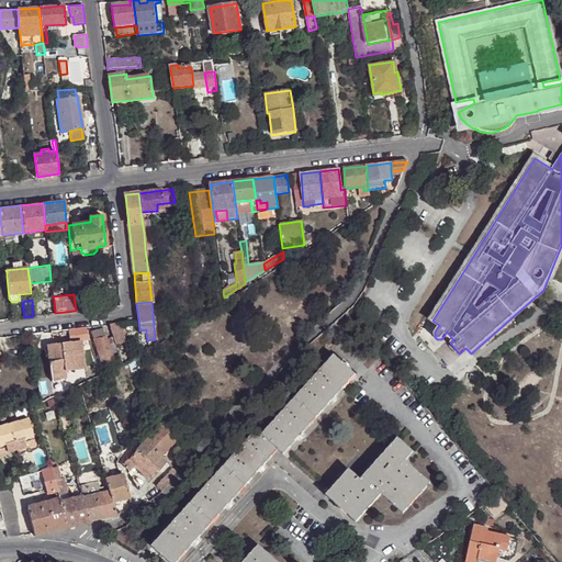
[(121,323),(108,324),(112,336),(114,343),(124,340),(121,323)]
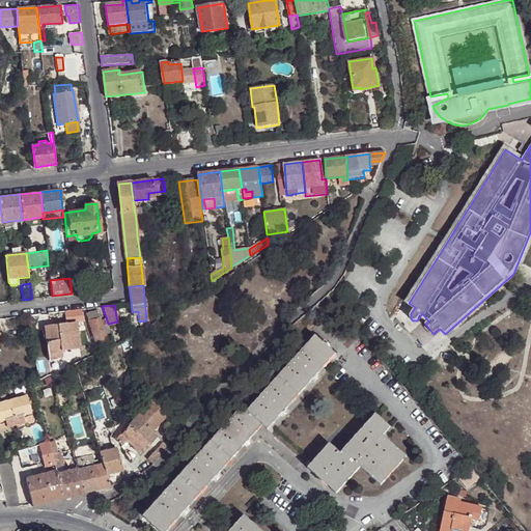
[(105,333),(101,318),(98,310),(86,313),(95,342),(107,339),(105,333)]
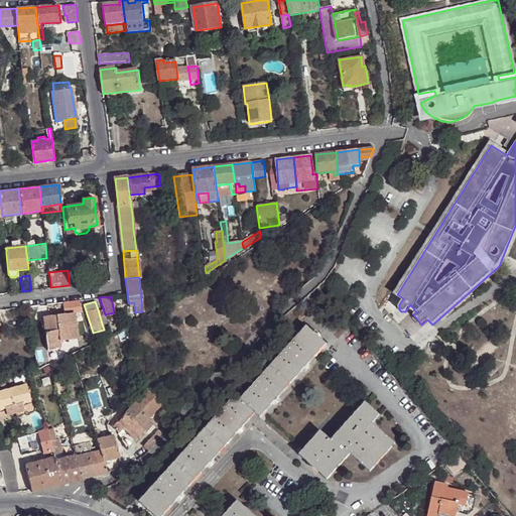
[(105,314),(103,308),(98,309),(102,324),(107,323),(105,314)]
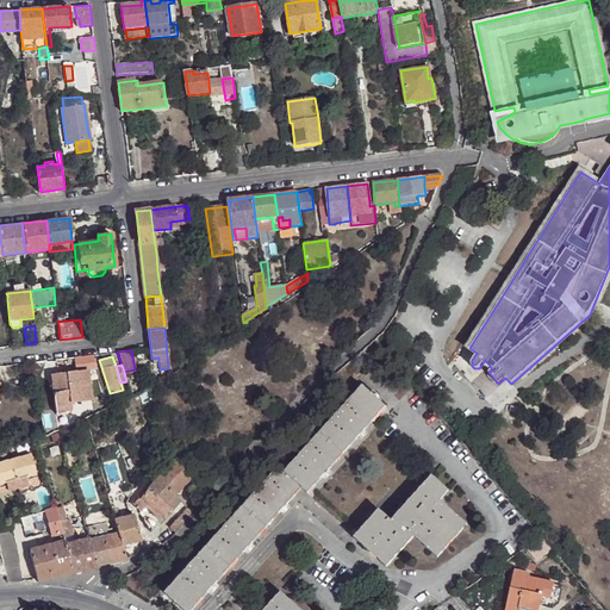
[(55,391),(51,391),(55,411),(70,410),(70,403),(92,399),(87,368),(54,373),(55,391)]
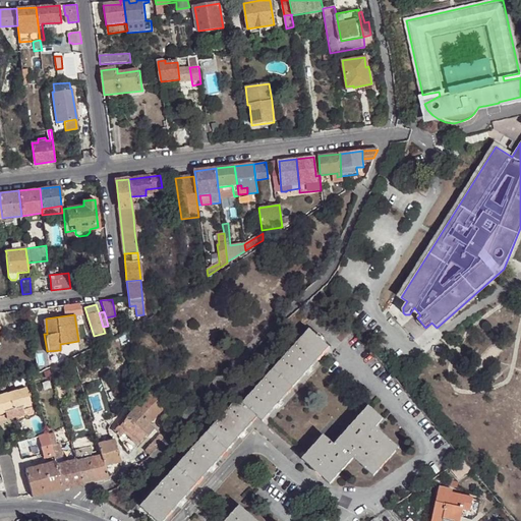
[(323,340),(319,336),(310,329),(244,403),(239,398),(141,507),(156,520),(165,520),(197,485),(228,451),(258,417),(264,421),(294,388),(331,347),(323,340)]
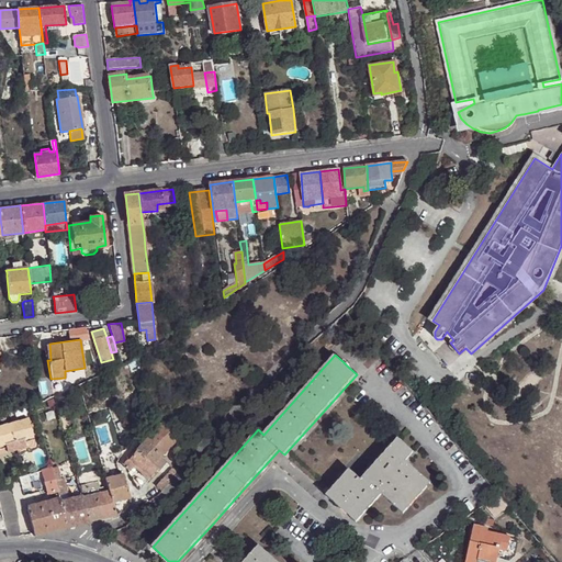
[(110,390),(103,372),(96,375),(102,392),(110,390)]
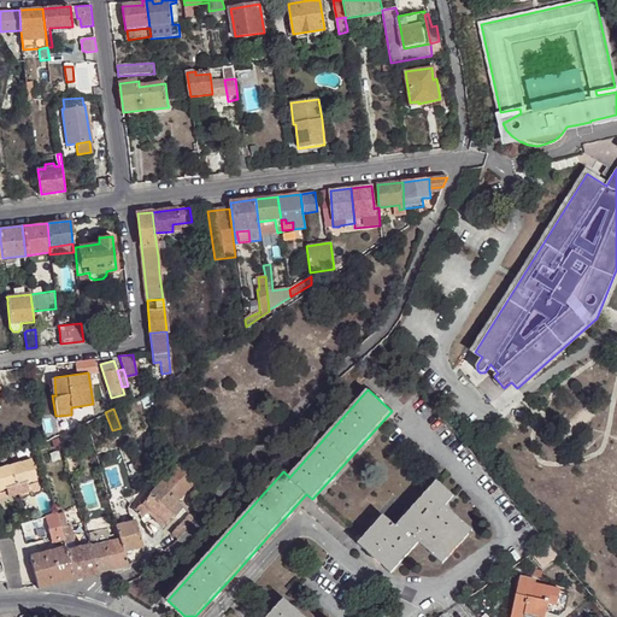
[(51,418),(40,419),(43,441),(57,435),(56,423),(51,423),(51,418)]
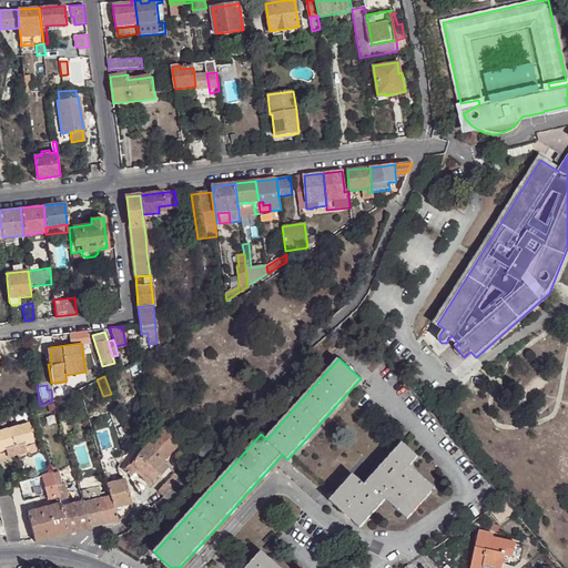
[(151,402),(148,392),(140,394),(143,404),(151,402)]
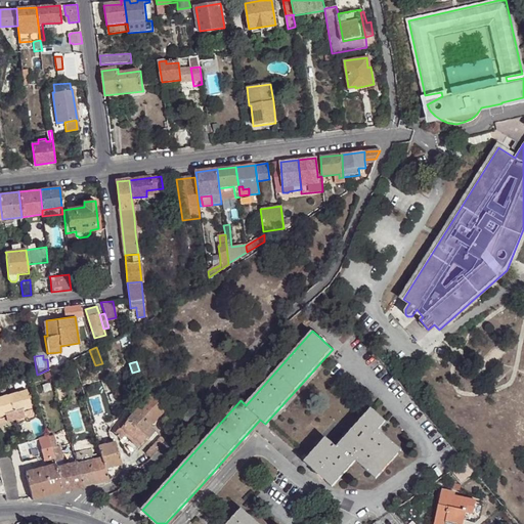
[(57,366),(50,368),(51,376),(59,374),(57,366)]
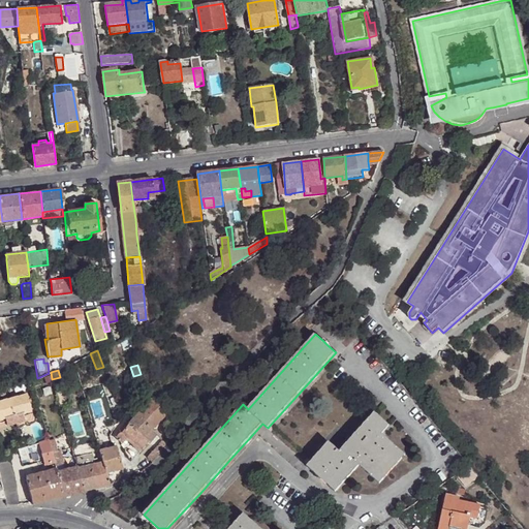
[(24,383),(31,381),(29,375),(23,377),(23,378),(24,383)]
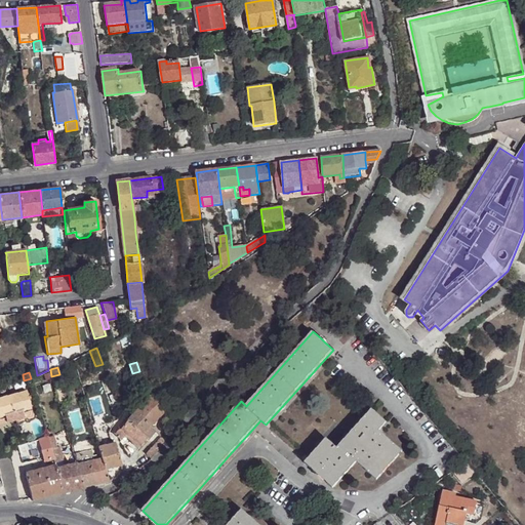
[(76,398),(84,396),(78,375),(70,378),(71,385),(75,398),(76,398)]
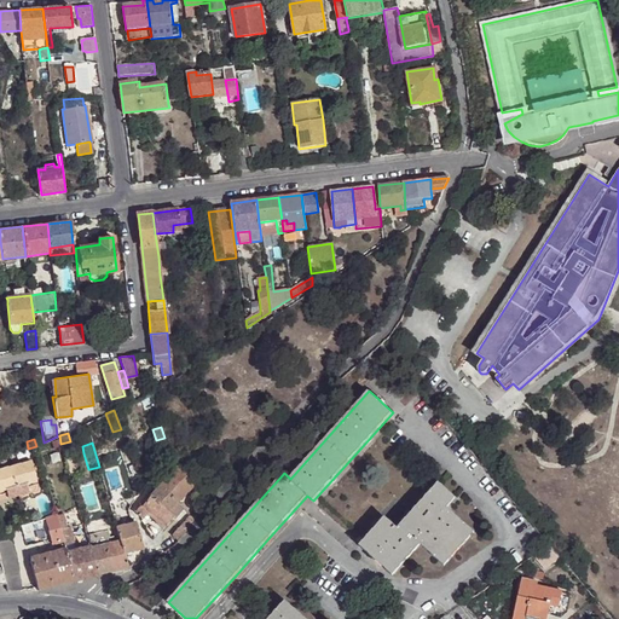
[(142,490),(143,489),(128,449),(122,452),(138,493),(142,490)]
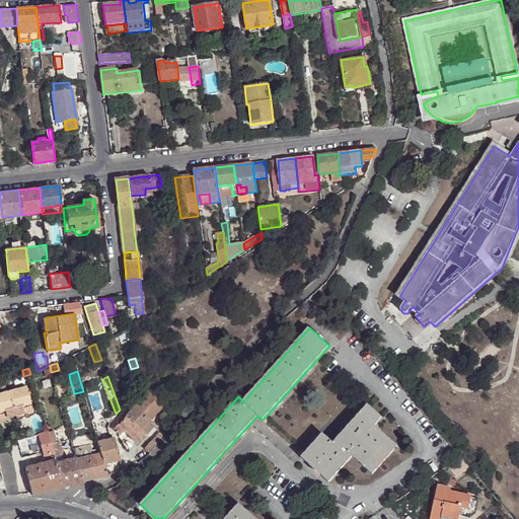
[(65,395),(74,393),(70,380),(62,382),(65,395)]
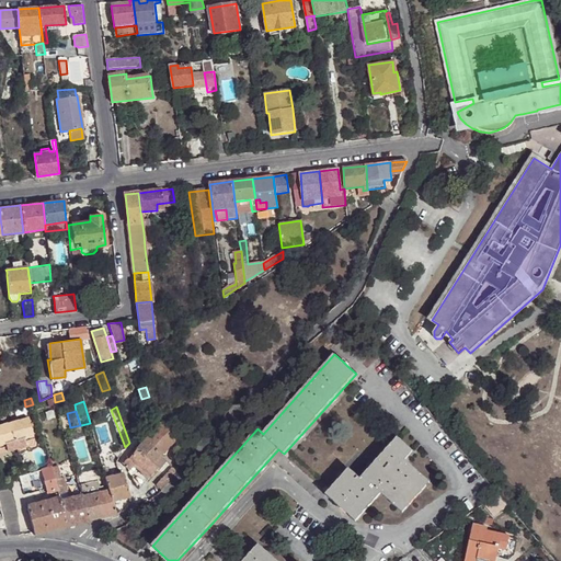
[(8,421),(14,447),(25,445),(23,439),(32,437),(26,416),(10,421),(8,421)]
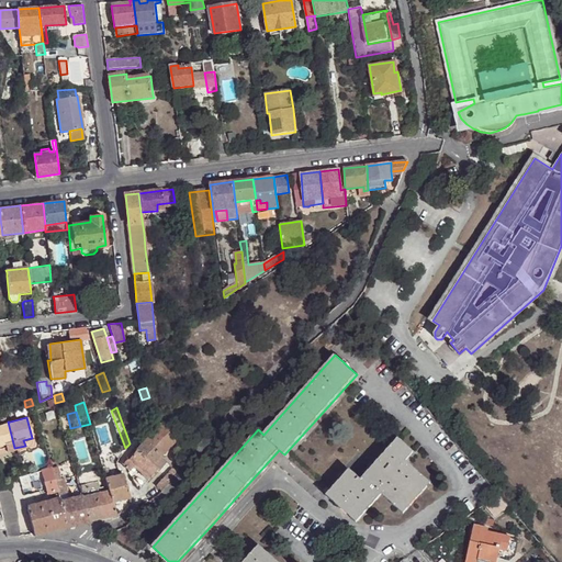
[(6,451),(14,448),(8,422),(0,424),(0,447),(4,446),(6,451)]
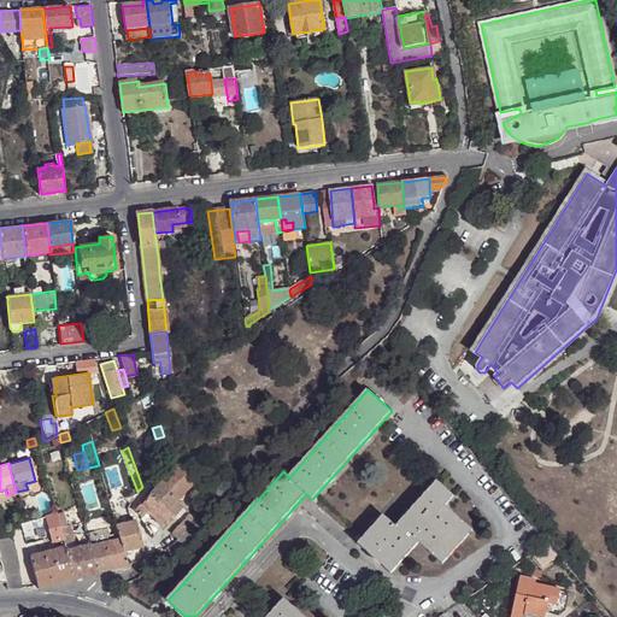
[(195,482),(178,464),(158,485),(176,501),(195,482)]
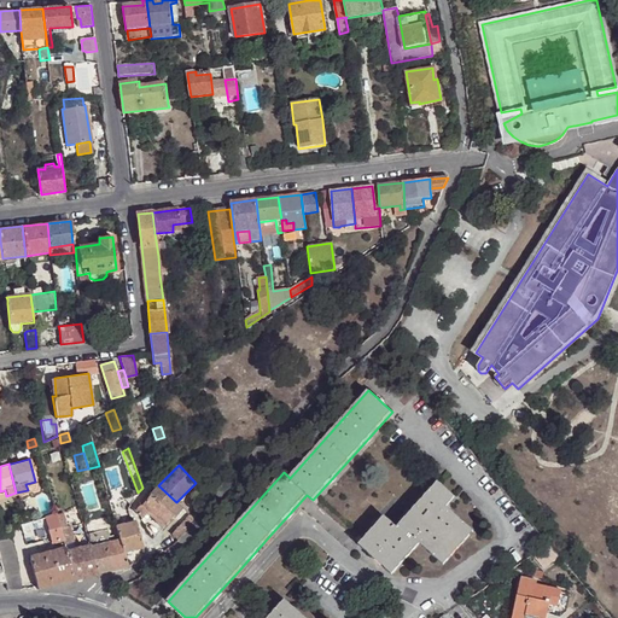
[(443,565),(473,532),(447,507),(455,497),(438,483),(397,528),(385,517),(359,546),(392,575),(420,544),(443,565)]
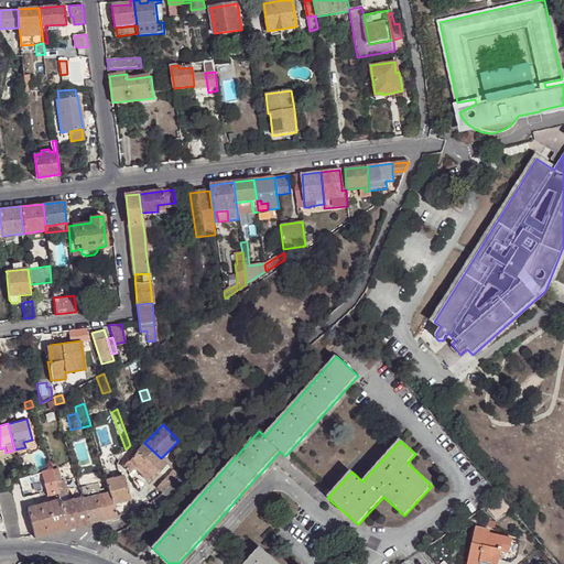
[(161,458),(144,443),(136,452),(134,453),(151,466),(152,466),(161,458)]
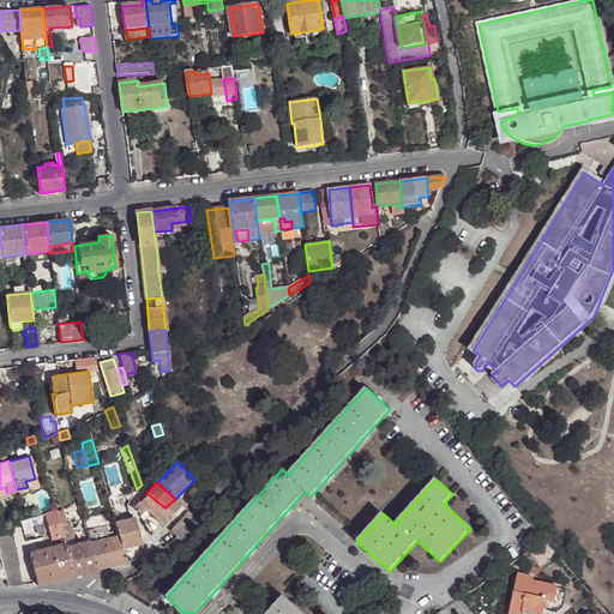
[(126,507),(127,506),(133,498),(132,495),(128,491),(119,498),(121,509),(126,507)]
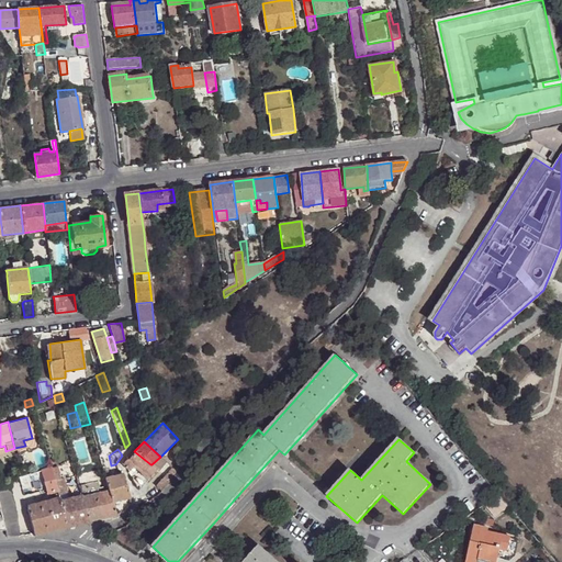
[(157,470),(152,464),(150,464),(134,451),(126,459),(122,464),(126,468),(130,471),(134,467),(148,479),(157,470)]
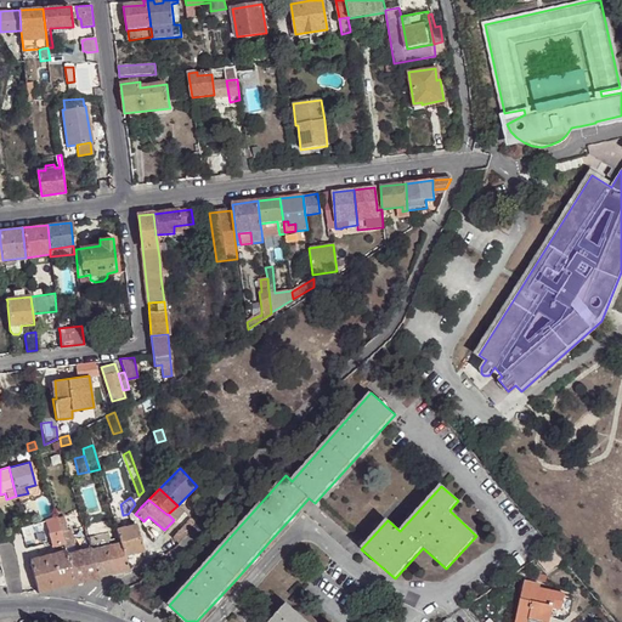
[(51,547),(63,543),(56,520),(56,518),(20,527),(22,535),(41,529),(44,541),(49,539),(51,547)]
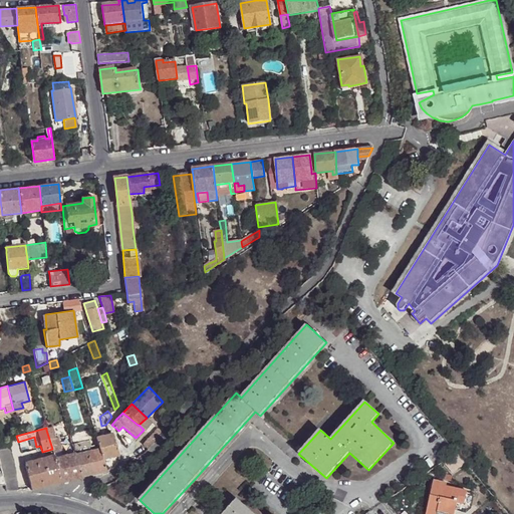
[(52,449),(53,455),(61,453),(57,437),(54,438),(52,428),(46,430),(52,449)]
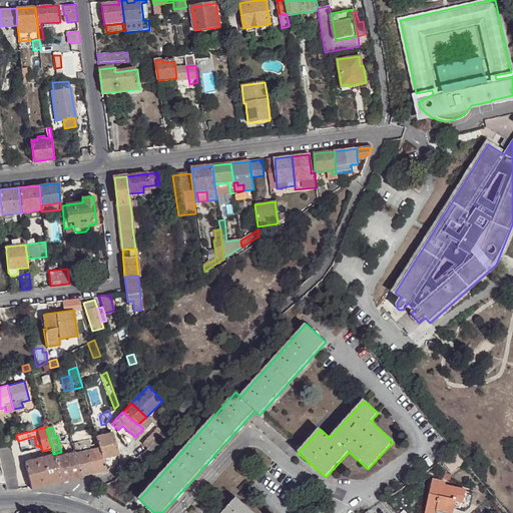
[(148,448),(160,430),(157,427),(142,444),(148,448)]
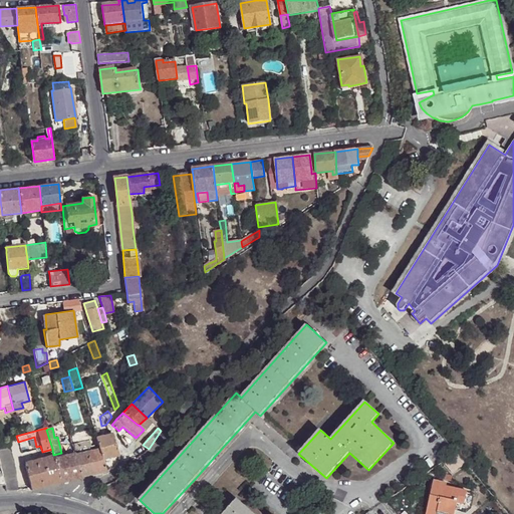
[(71,443),(77,441),(74,430),(68,432),(69,435),(69,438),(71,443)]
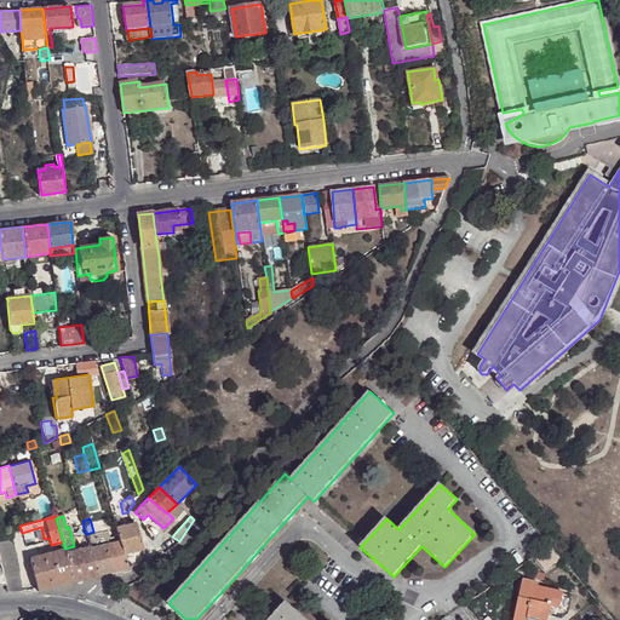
[(125,555),(142,550),(143,549),(136,523),(133,523),(118,528),(120,540),(125,555)]
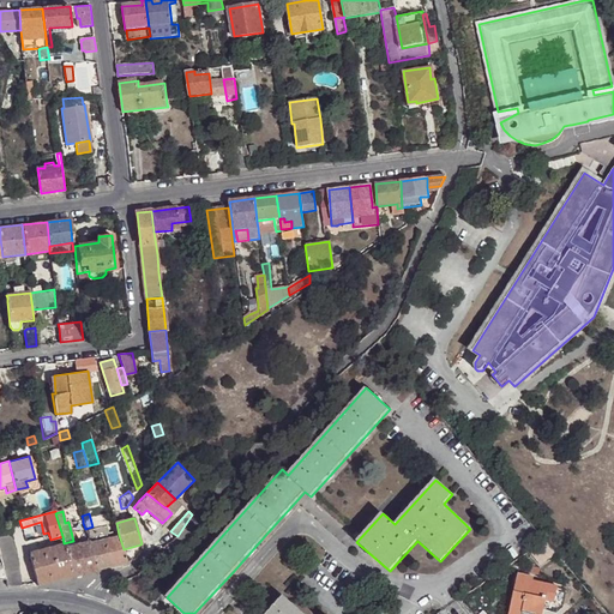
[(7,524),(0,527),(0,559),(4,578),(5,579),(6,587),(20,587),(7,524)]
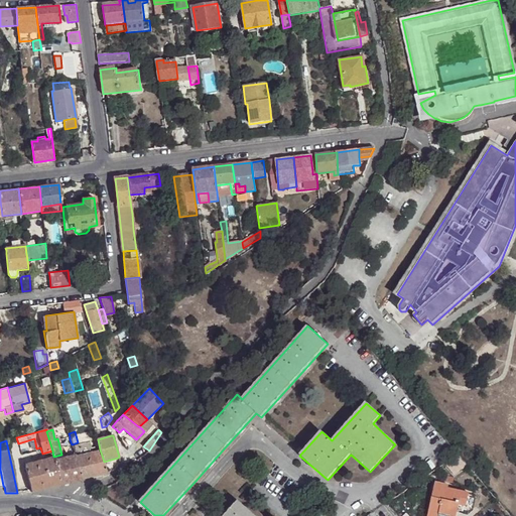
[(108,473),(108,472),(107,472),(104,462),(100,449),(81,455),(78,442),(72,444),(73,452),(75,455),(81,480),(108,473)]
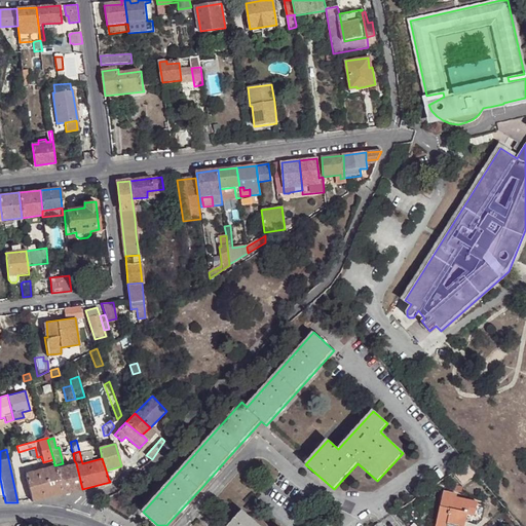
[(63,494),(82,489),(76,463),(55,468),(63,494)]
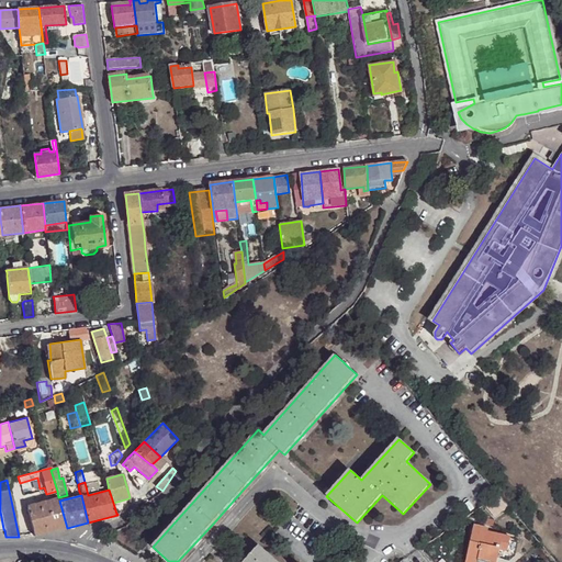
[(34,536),(67,528),(59,501),(59,498),(25,507),(32,528),(34,536)]
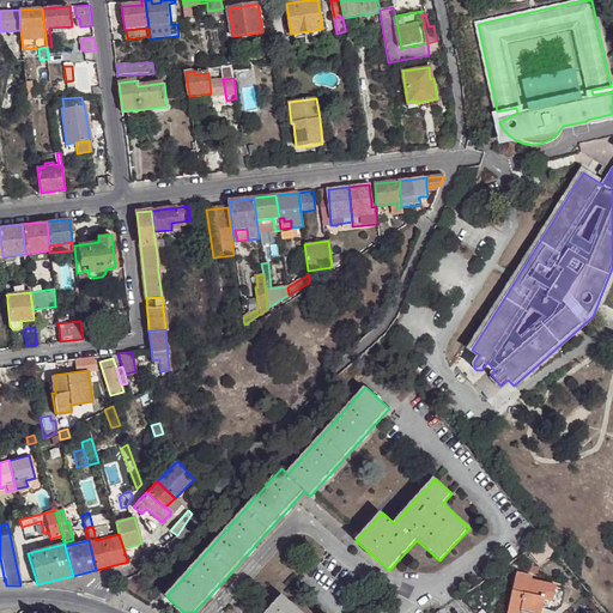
[(535,612),(541,608),(544,606),(545,599),(551,600),(552,599),(554,598),(557,586),(532,581),(533,577),(517,574),(508,612),(535,612)]
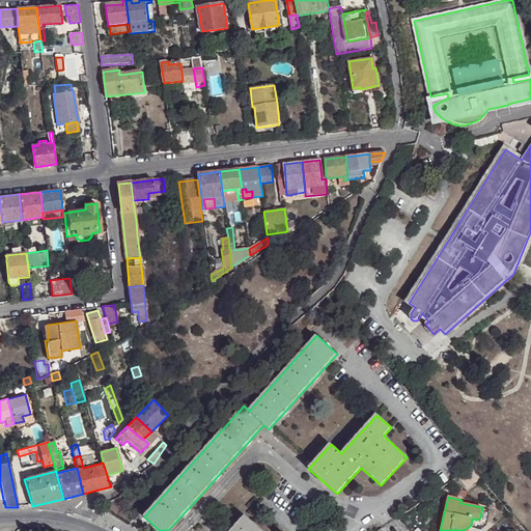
[(261,530),(245,515),(233,528),(230,530),(261,530)]
